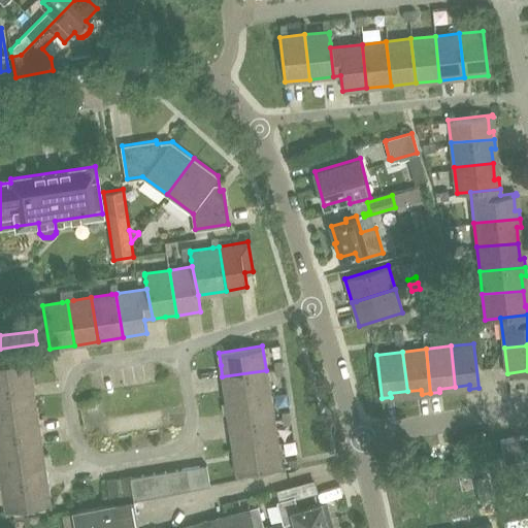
[(0,356),(0,390),(32,386),(29,360),(13,362),(12,355),(0,356)]
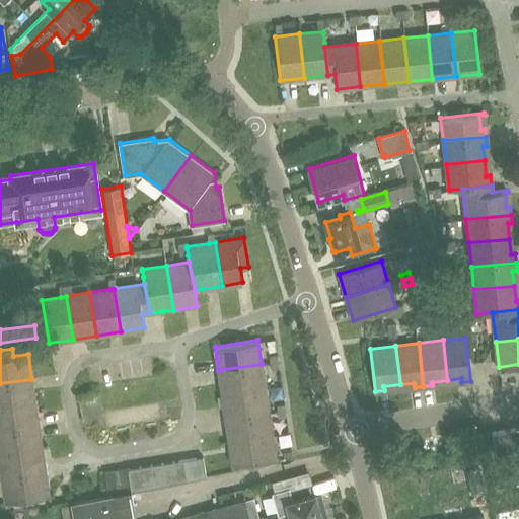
[(218,370),(222,393),(266,388),(262,364),(218,370)]
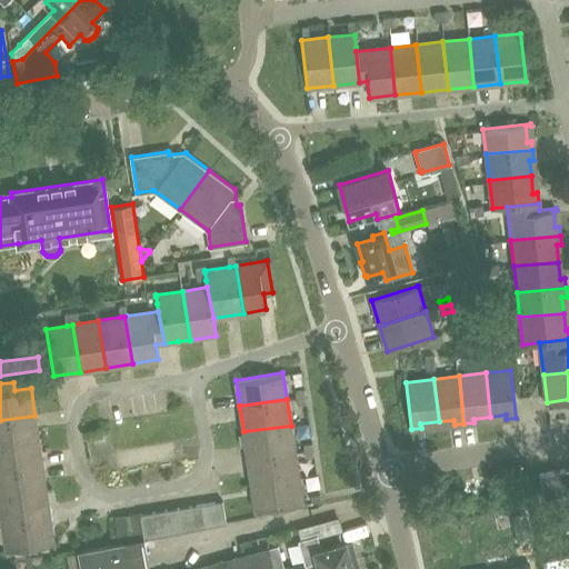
[(37,429),(35,416),(0,420),(0,447),(39,442),(38,431),(37,429)]
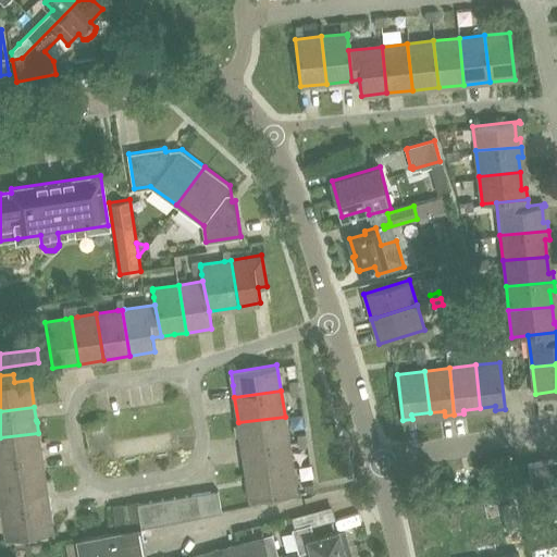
[(238,422),(243,448),(288,442),(285,417),(238,422)]
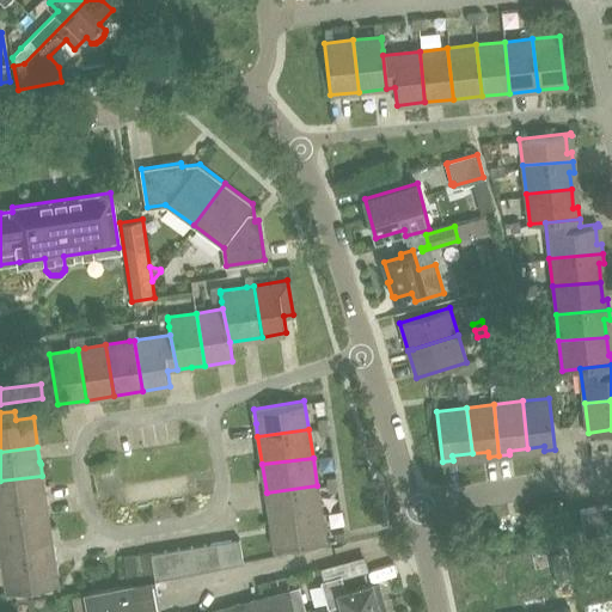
[(0,481),(0,508),(46,502),(44,495),(42,476),(0,481)]
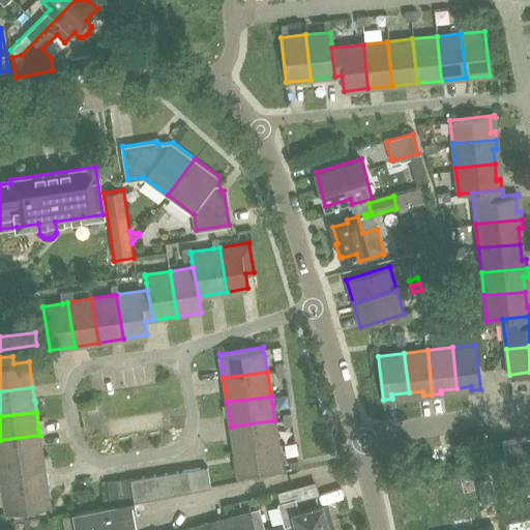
[(231,427),(234,450),(278,444),(274,420),(231,427)]
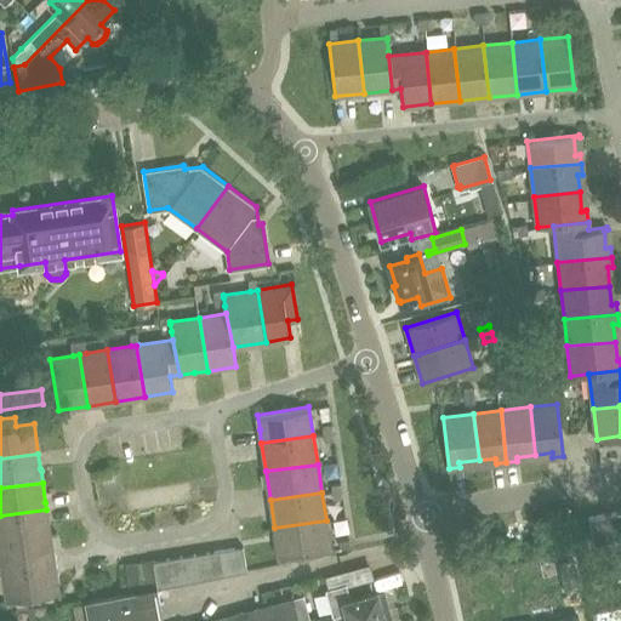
[(47,516),(46,510),(0,516),(0,543),(51,537),(47,516)]
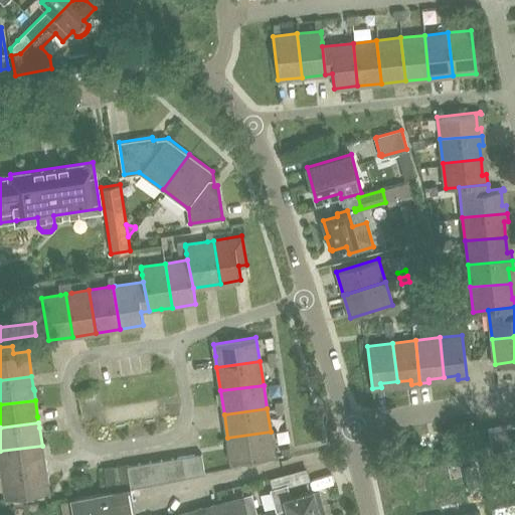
[(514,423),(505,425),(510,449),(514,448),(514,423)]
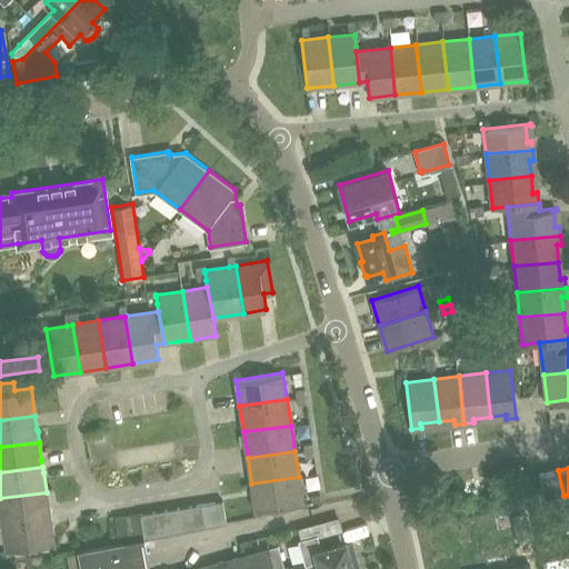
[(563,496),(558,470),(540,475),(545,499),(563,496)]
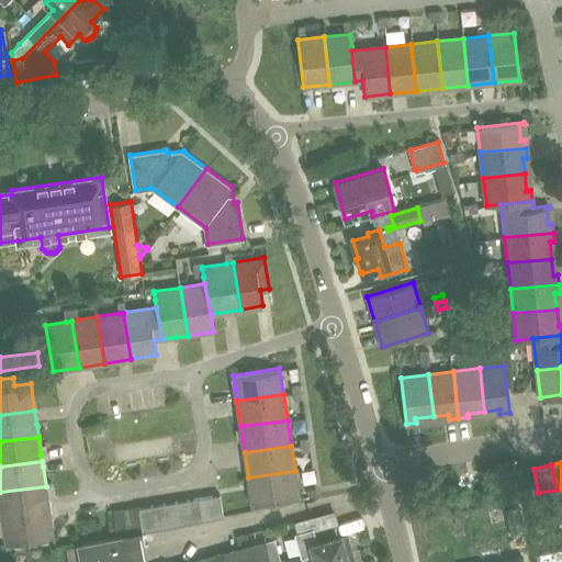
[(299,497),(295,471),(248,478),(253,505),(299,497)]
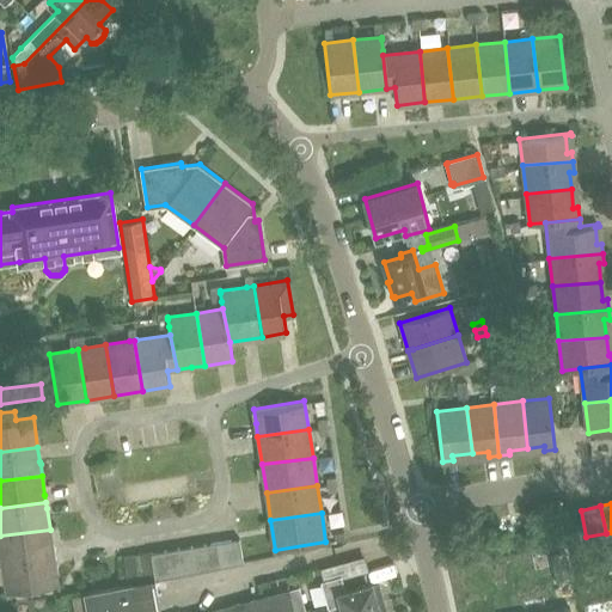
[(54,557),(50,530),(0,536),(0,544),(2,565),(54,557)]
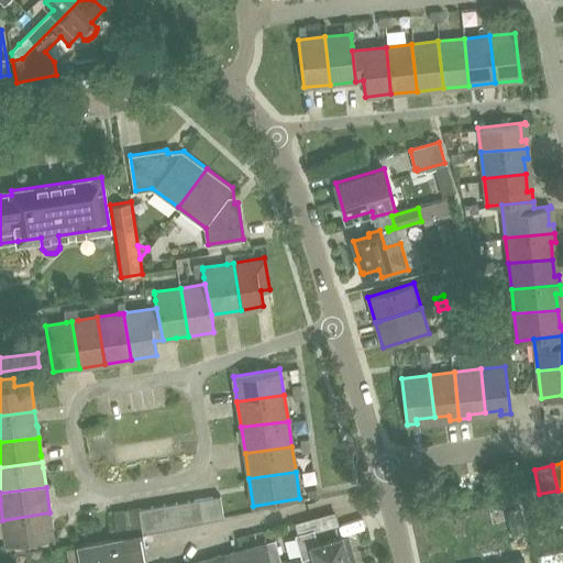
[(202,497),(207,520),(224,517),(220,494),(202,497)]
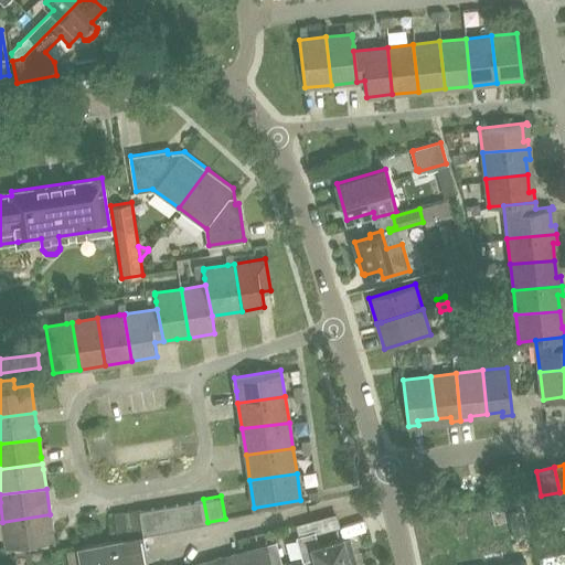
[(203,499),(185,501),(190,525),(208,522),(203,499)]
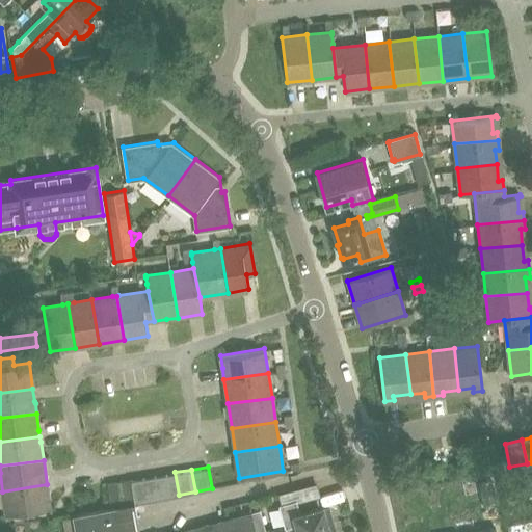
[(179,495),(175,472),(160,475),(164,497),(179,495)]
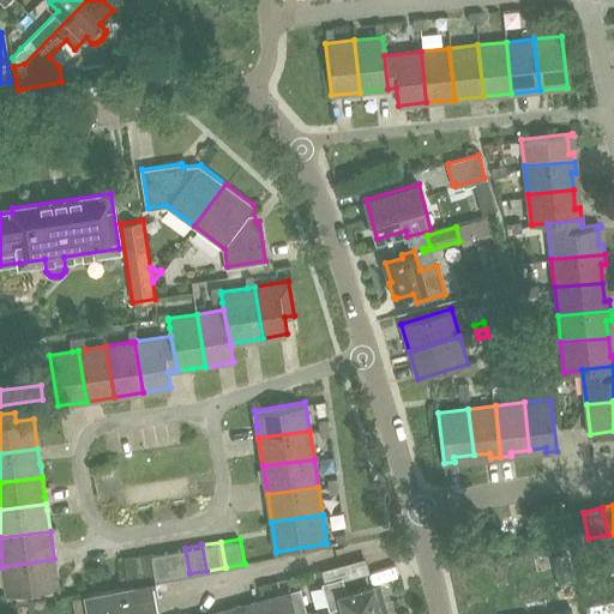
[(185,548),(168,552),(173,577),(190,573),(185,548)]
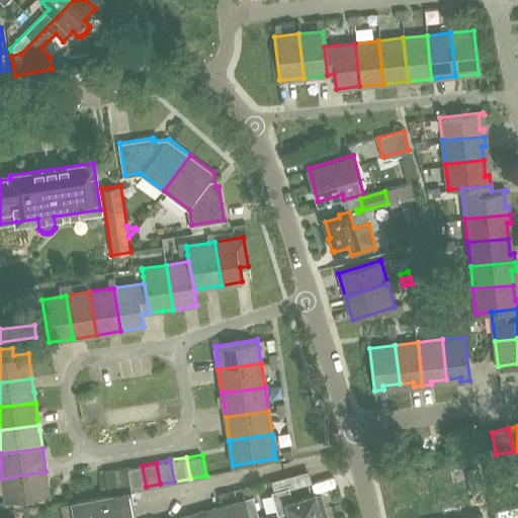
[(131,490),(146,487),(142,465),(127,467),(131,490)]
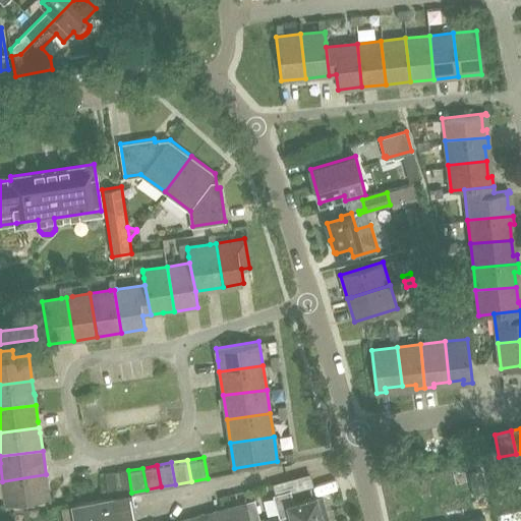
[(127,469),(116,471),(120,495),(127,493),(130,493),(131,493),(128,470),(127,469)]
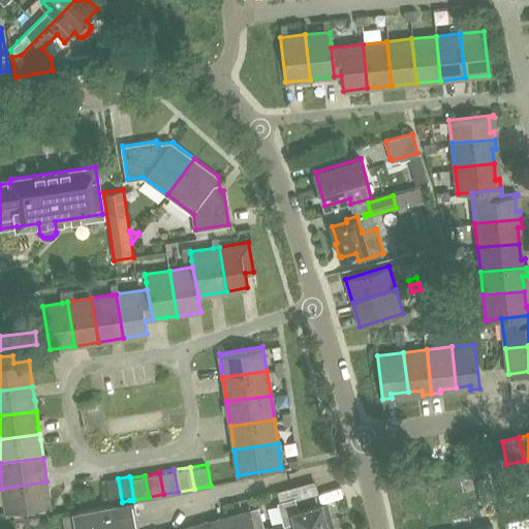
[(112,505),(122,502),(118,478),(106,480),(112,505)]
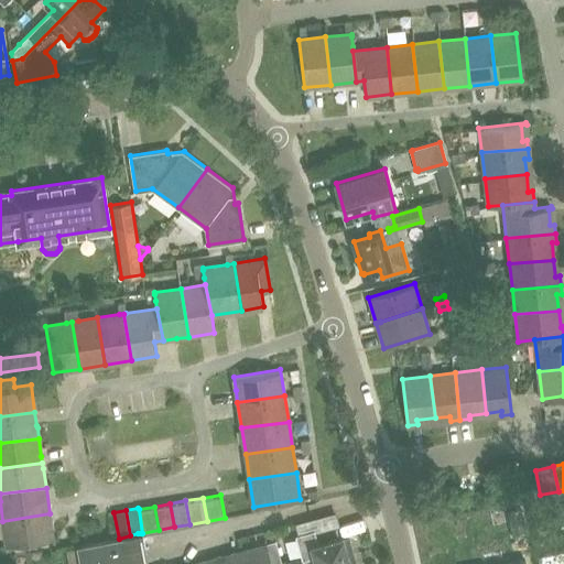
[(522,512),(508,514),(512,535),(525,533),(522,512)]
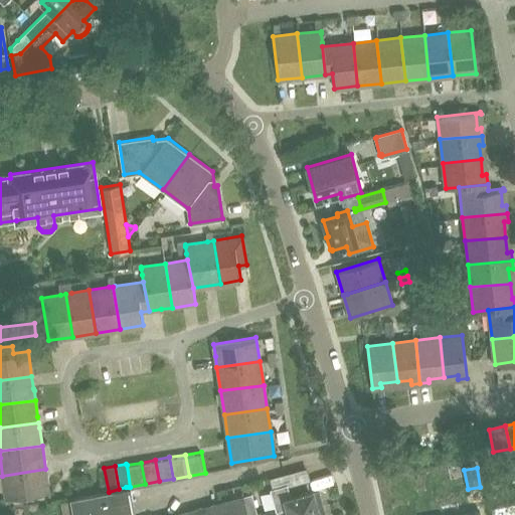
[(45,469),(2,476),(6,499),(49,492),(45,469)]
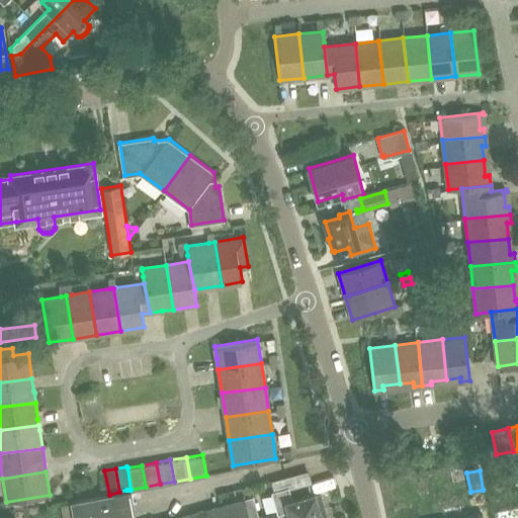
[(289,489),(285,476),(270,480),(273,491),(271,492),(277,511),(262,515),(263,516),(263,517),(299,517),(325,511),(320,493),(292,501),(289,489)]
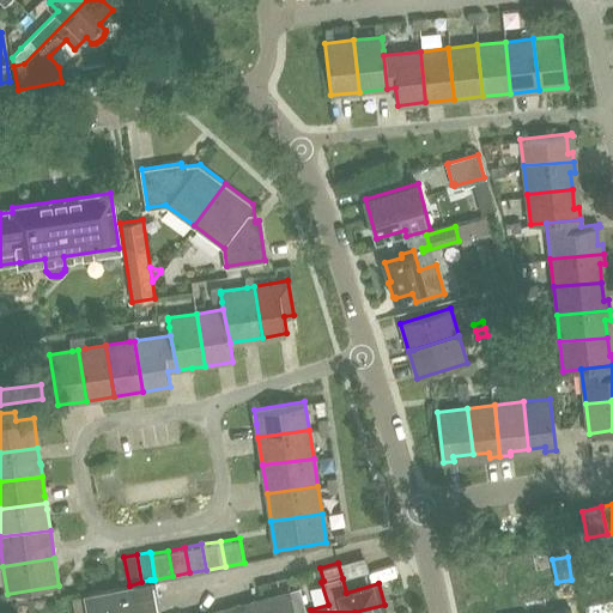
[(150,580),(141,582),(129,586),(84,594),(86,612),(161,612),(161,606),(153,580),(150,580)]
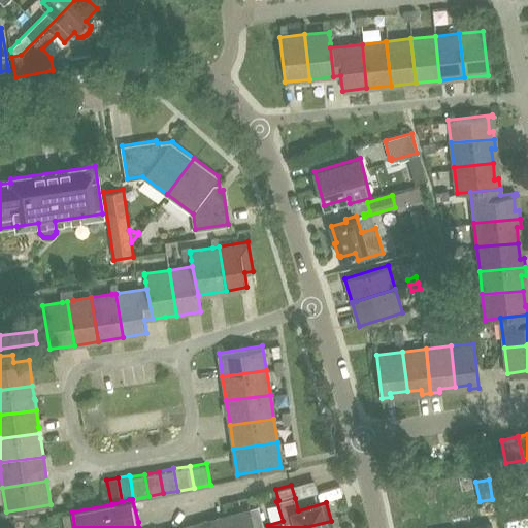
[(177,527),(255,527),(250,508),(177,527)]
